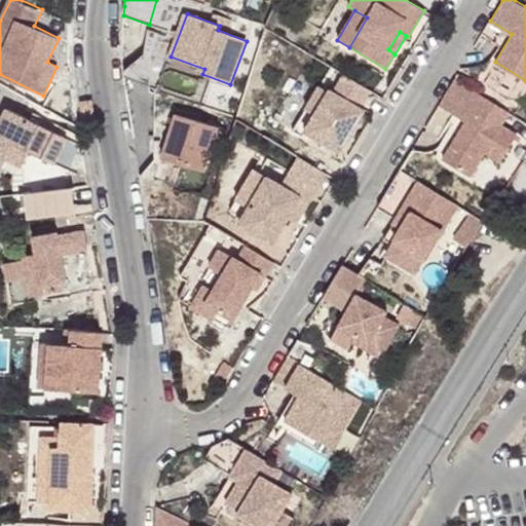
[(370,90),(344,74),(334,91),(330,88),(328,90),(304,130),(339,152),(364,110),(360,108),(370,90)]
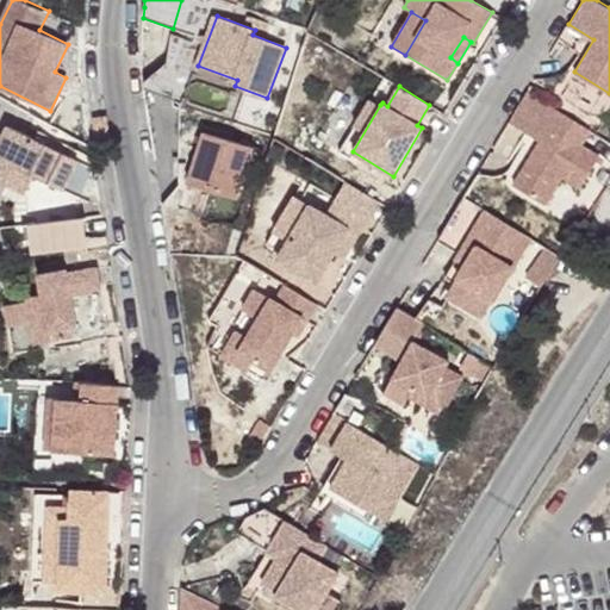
[(528,92),(510,123),(527,134),(546,103),(528,92)]
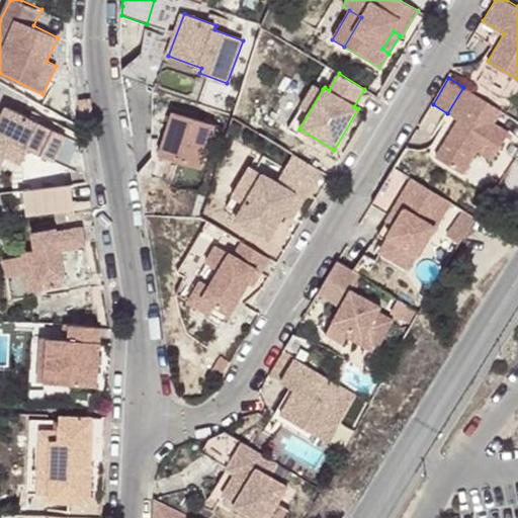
[(463,87),(447,113),(459,120),(475,94),(463,87)]
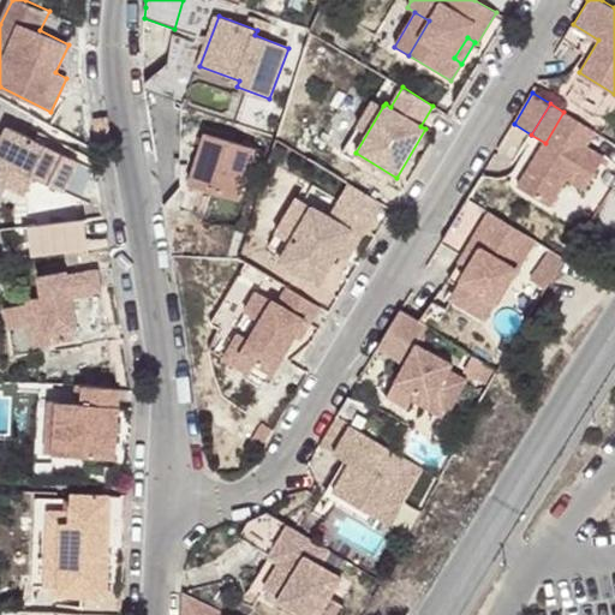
[(545,143),(518,186),(550,206),(567,178),(585,189),(604,157),(586,147),(595,131),(563,112),(545,143)]
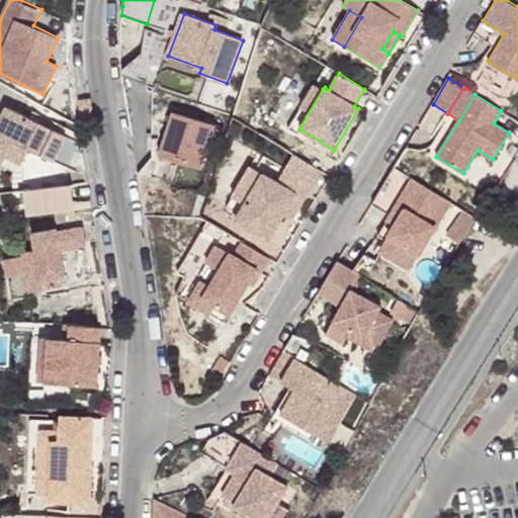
[(90,99),(79,100),(82,119),(92,118),(90,99)]
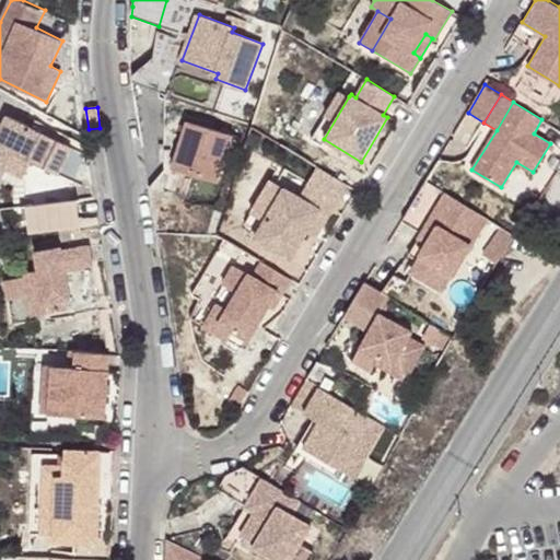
[(71,148),(7,119),(0,133),(0,170),(23,181),(31,163),(59,175),(71,148)]
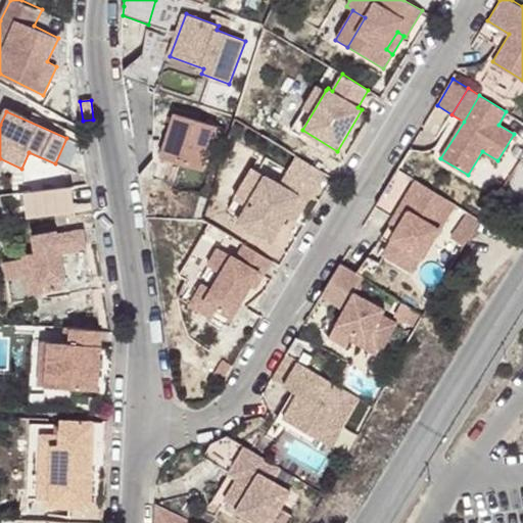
[(219,127),(177,113),(162,157),(204,170),(219,127)]
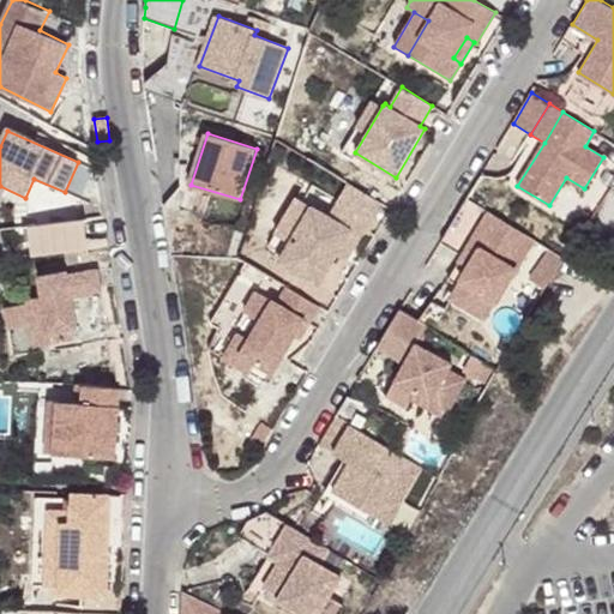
[(353,247),(380,203),(350,184),(339,200),(330,217),(304,200),(296,197),(268,246),(282,254),(278,260),(318,283),(336,253),(343,241),(353,247)]
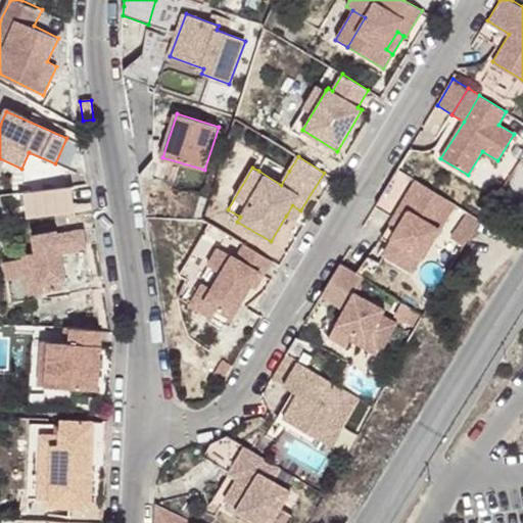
[(417,181),(397,170),(375,206),(394,219),(417,181)]
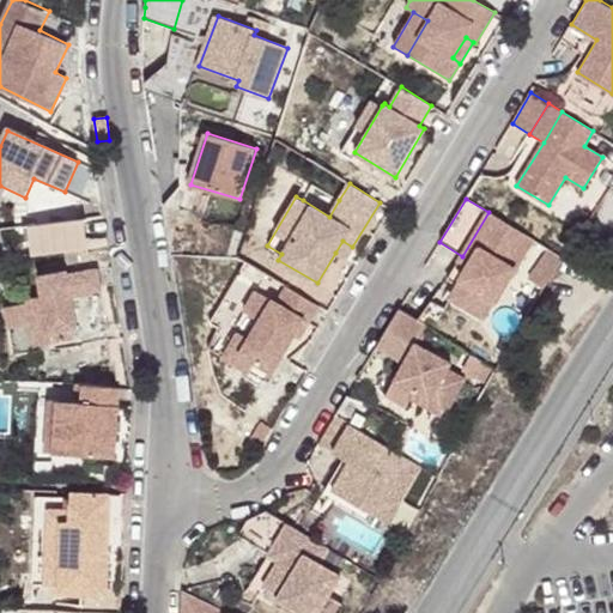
[(497,217),(489,212),(462,256),(459,262),(467,267),(497,217)]
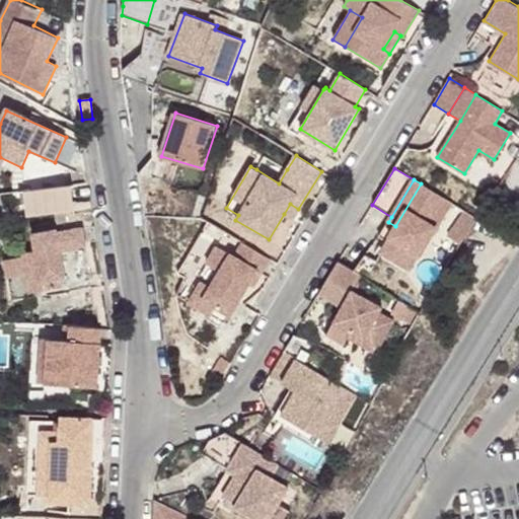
[(21,189),(24,216),(73,211),(71,183),(21,189)]
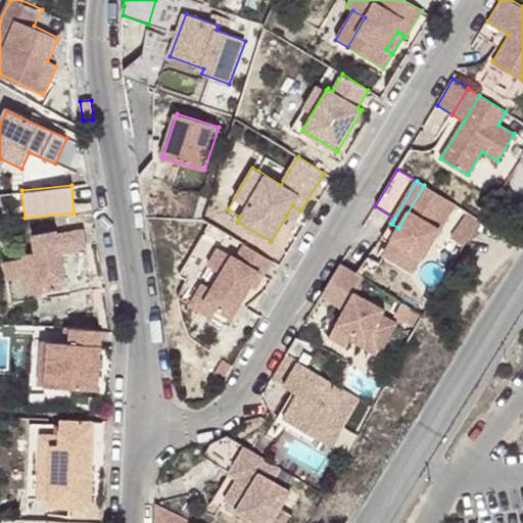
[(456,204),(424,185),(398,228),(392,239),(393,240),(421,256),(423,257),(456,204)]
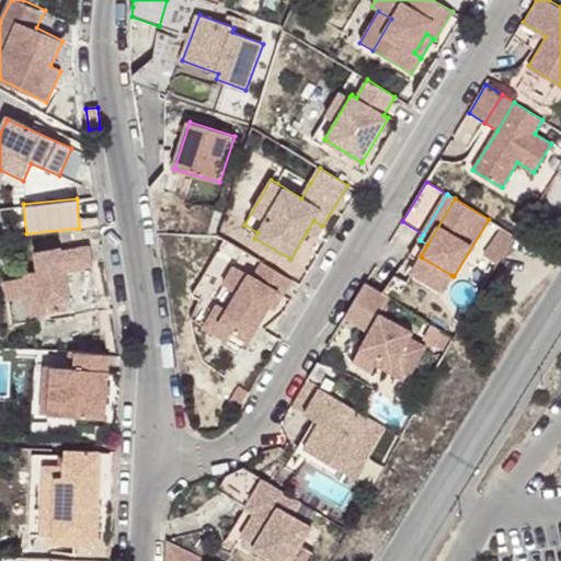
[(313,220),(307,231),(317,237),(322,226),(313,220)]
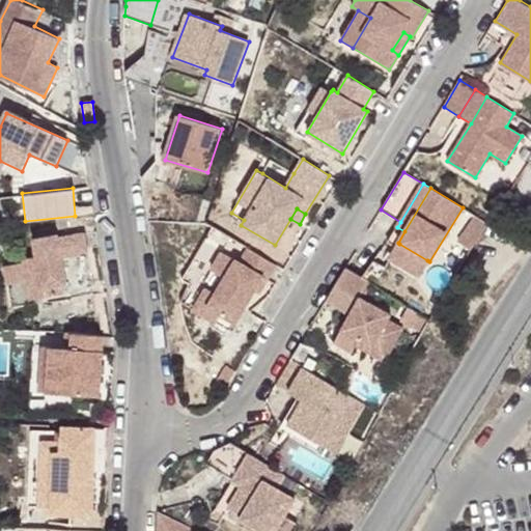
[(476,216),(459,240),(473,249),(473,248),(490,224),(476,216)]
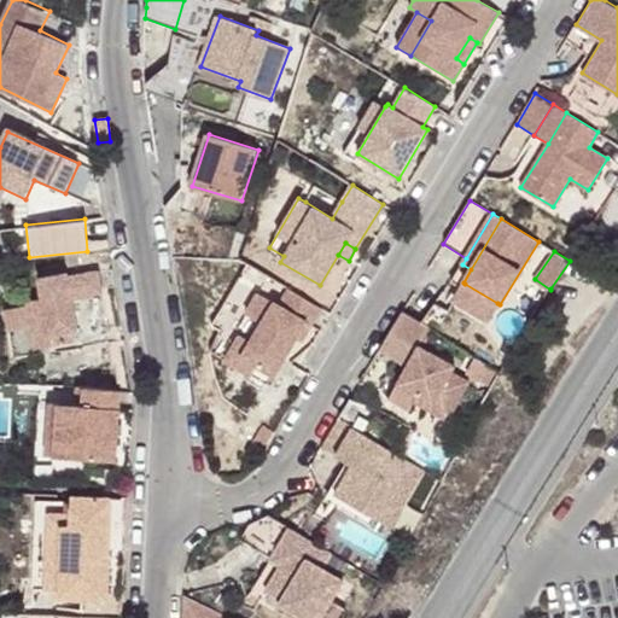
[(99,272),(69,278),(68,274),(39,280),(42,299),(27,302),(28,307),(31,327),(35,349),(41,349),(110,337),(99,272)]
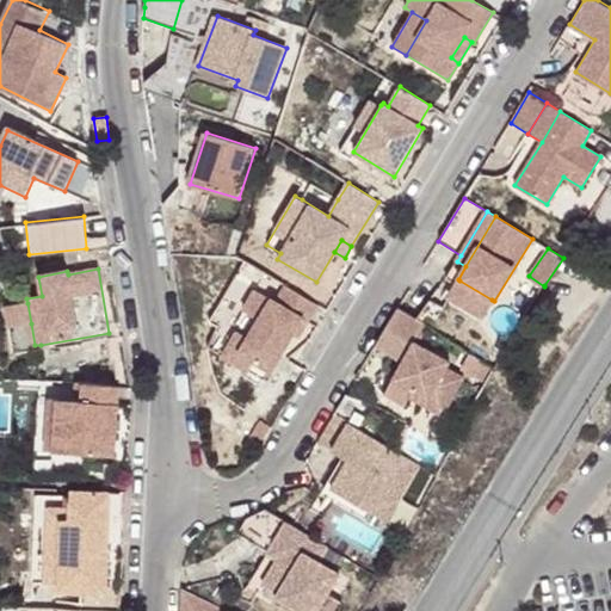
[(492,300),(460,281),(452,292),(485,312),(492,300)]
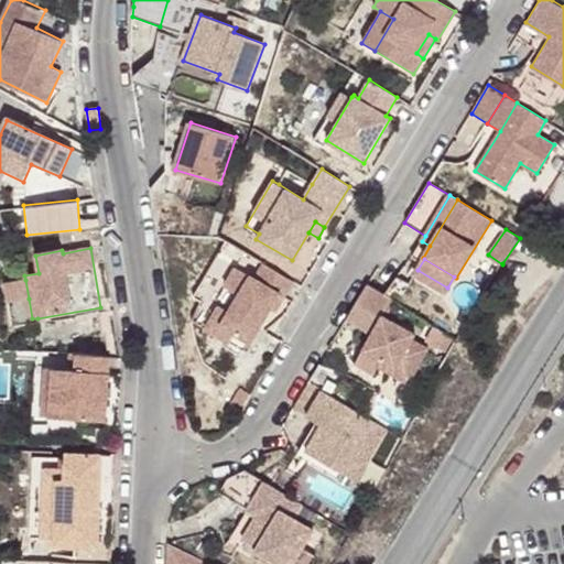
[(293,281),(264,263),(256,279),(236,267),(225,285),(239,294),(229,311),(221,324),(236,333),(250,342),(270,307),(279,293),(283,296),(293,281)]
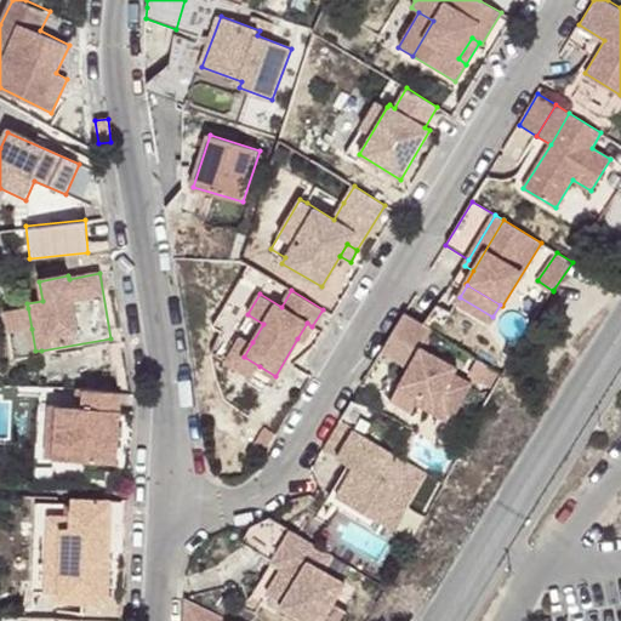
[(32,329),(28,308),(6,312),(10,332),(32,329)]
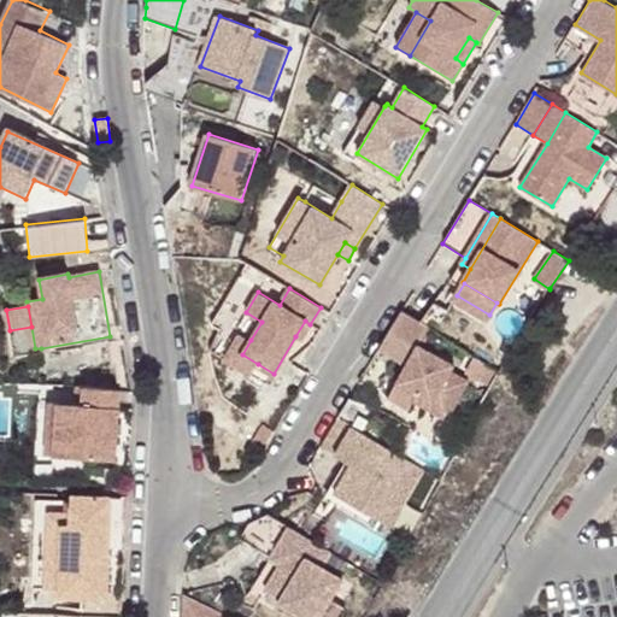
[(403,311),(378,350),(405,365),(395,382),(404,386),(413,393),(430,403),(425,409),(446,421),(469,383),(451,372),(454,366),(418,344),(429,327),(403,311)]
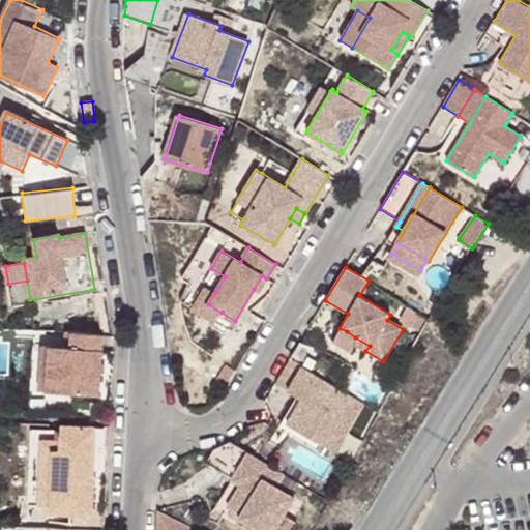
[(266,278),(262,275),(254,289),(259,292),(266,278)]
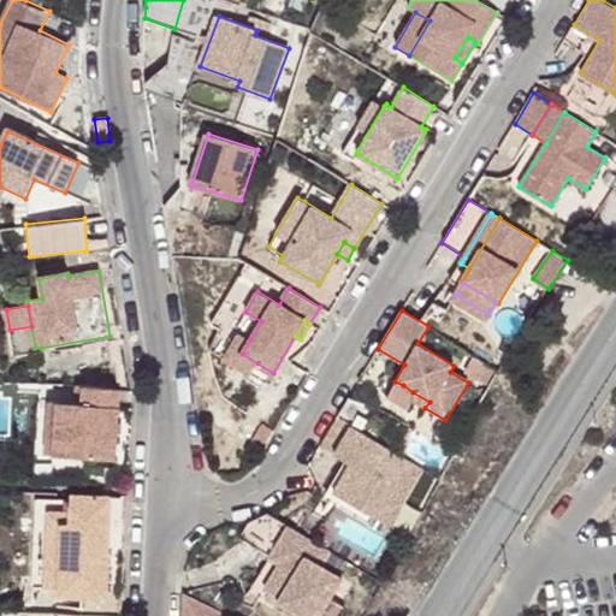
[(242,354),(250,339),(241,333),(225,359),(250,373),(258,363),(242,354)]
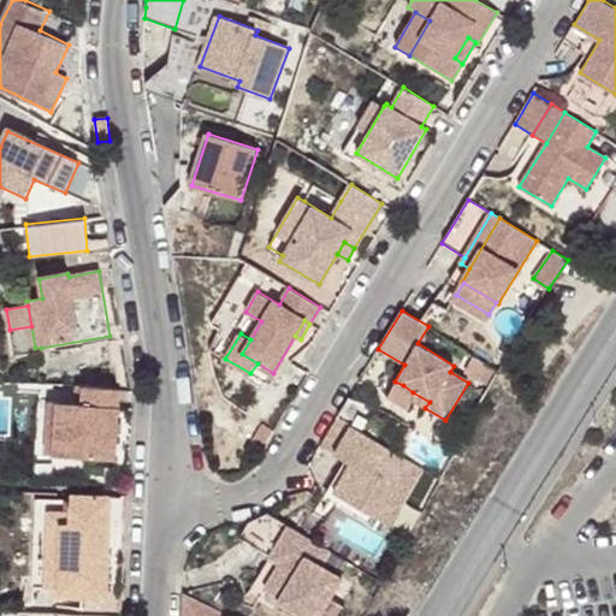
[(394,402),(403,385),(395,381),(385,397),(394,402)]
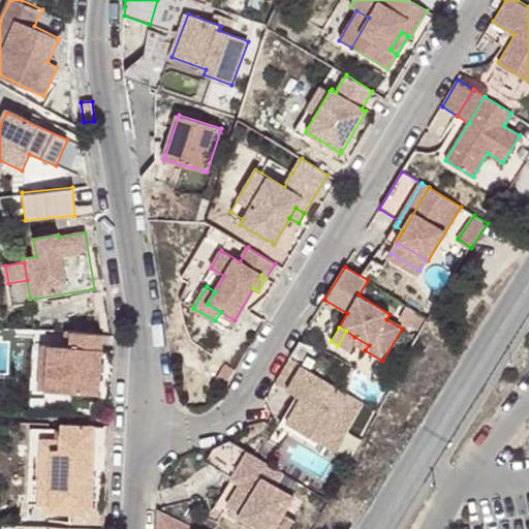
[(102,335),(72,333),(71,348),(50,347),(48,393),(99,396),(102,335)]
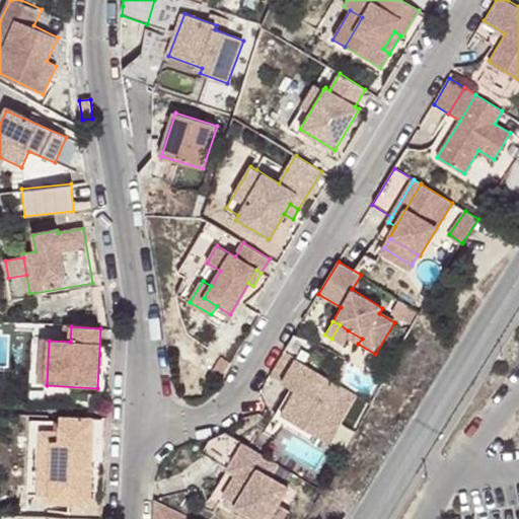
[(345,337),(358,344),(362,339),(348,330),(345,337)]
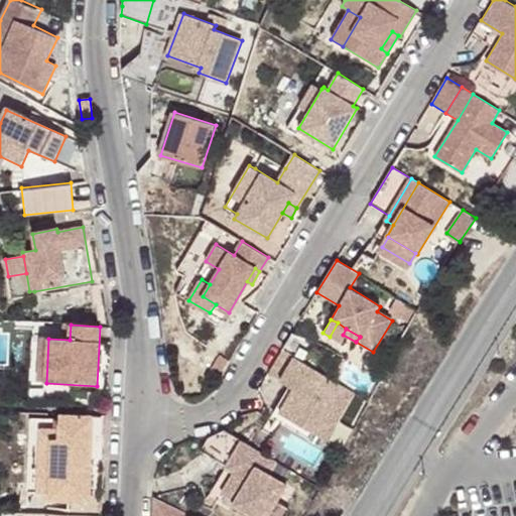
[(46,383),(48,339),(41,339),(38,382),(46,383)]
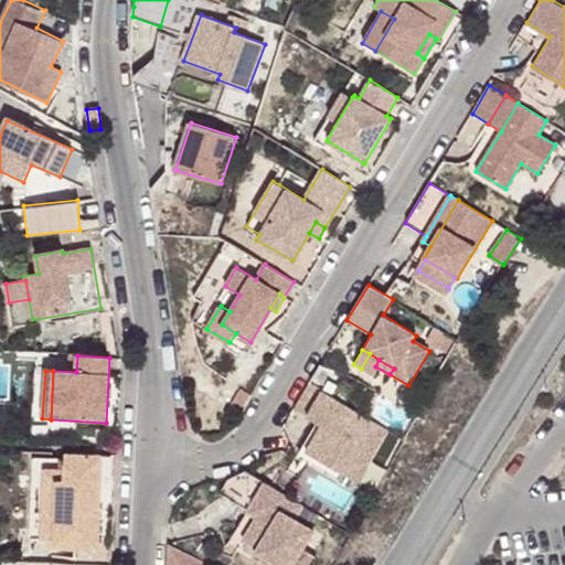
[(390,430),(309,382),(294,408),(317,422),(322,426),(306,451),(344,475),(349,466),(363,473),(390,430)]
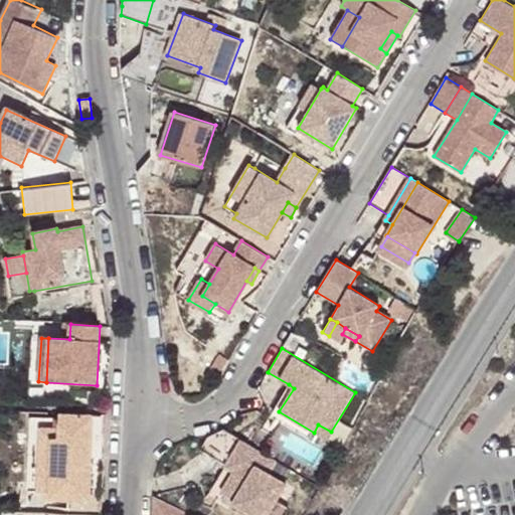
[(211,369),(220,374),(229,360),(220,355),(211,369)]
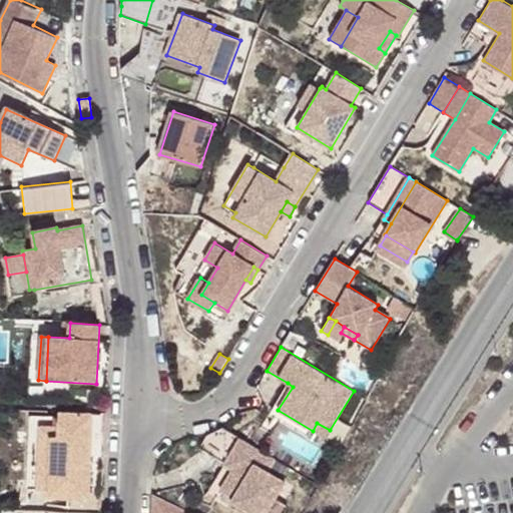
[(59,417),(29,416),(26,490),(48,491),(48,497),(88,499),(92,414),(59,412),(59,417)]
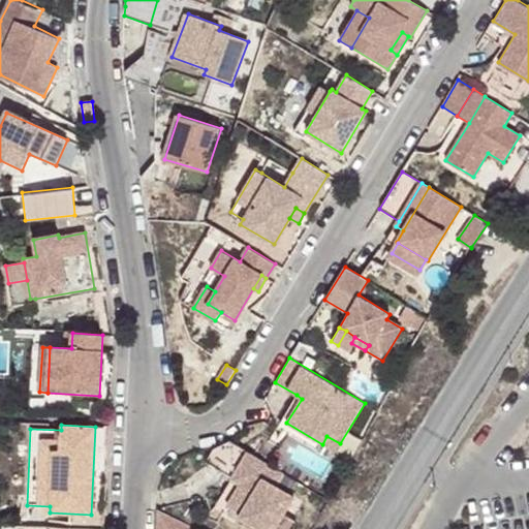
[(327,436),(322,444),(336,452),(340,443),(327,436)]
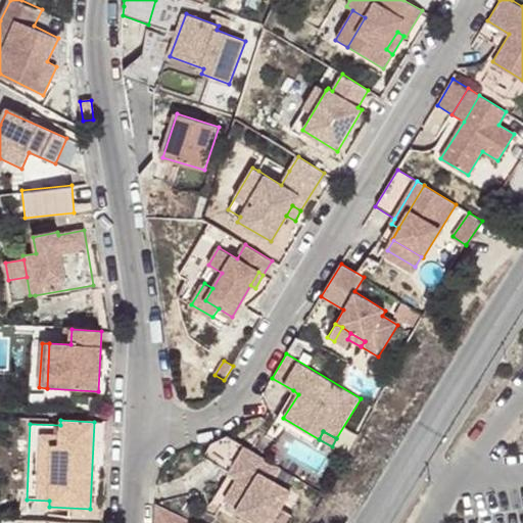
[(281,468),(229,435),(212,444),(204,458),(231,473),(234,468),(243,473),(239,479),(226,501),(239,509),(237,512),(255,522),(271,522),(290,491),(273,481),(281,468)]
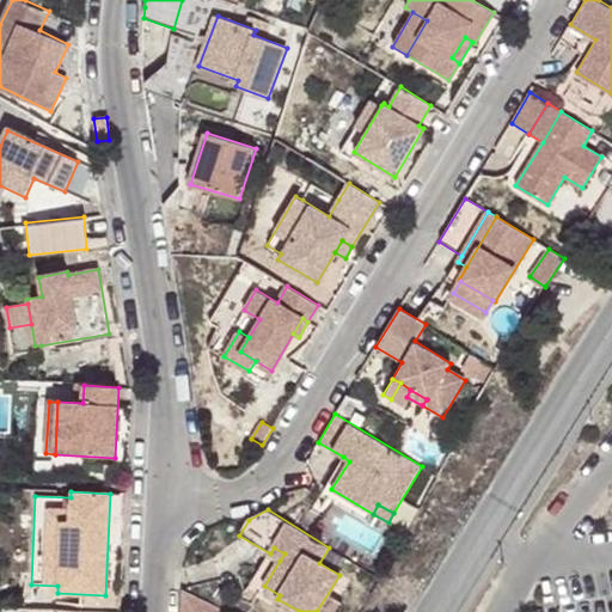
[(270,554),(269,555),(280,561),(285,554),(274,548),(270,554)]
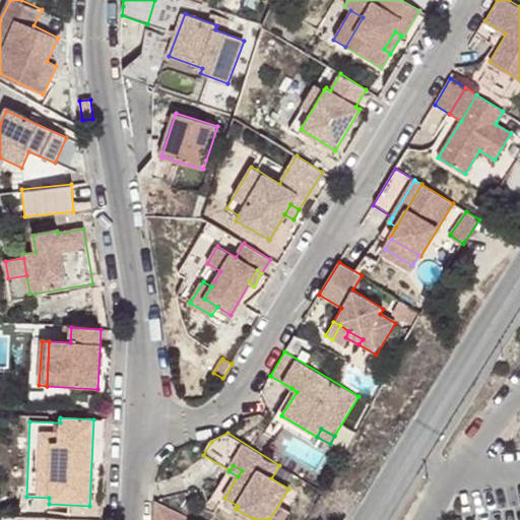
[(154,503),(153,519),(192,519),(154,501),(154,503)]
